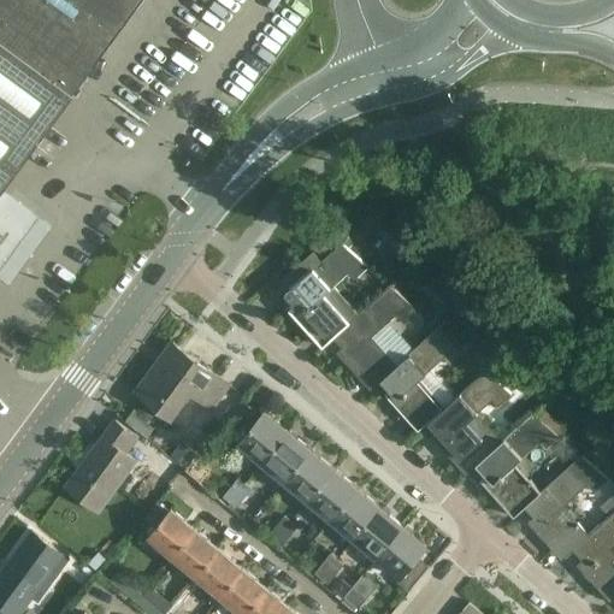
[(0,187),(80,80),(110,40),(137,0),(0,0),(0,187)]
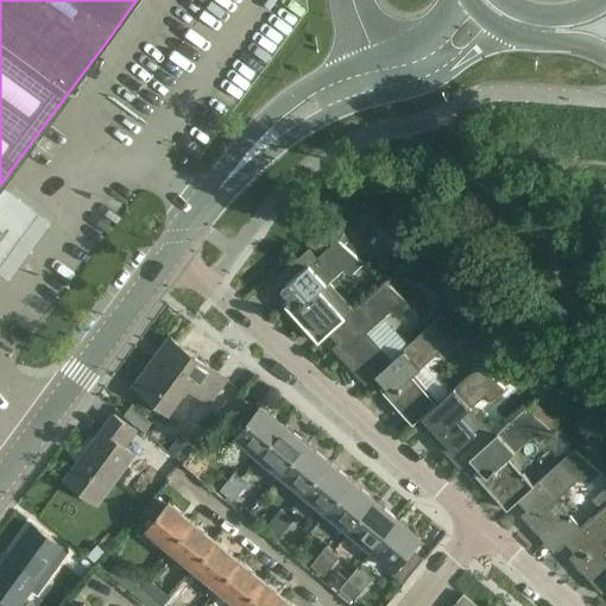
[(0,283),(43,225),(0,190),(0,283)]
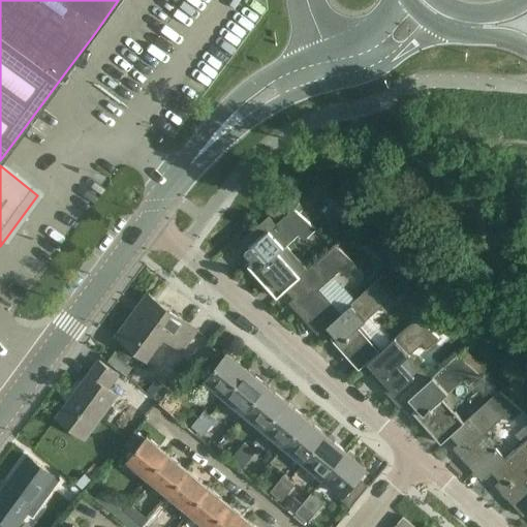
[(298,278),(277,254),(298,236),(303,241),(314,230),(291,210),(275,225),(268,217),(239,243),(246,251),(243,254),(251,264),(246,268),(275,300),(284,291),(298,278)]
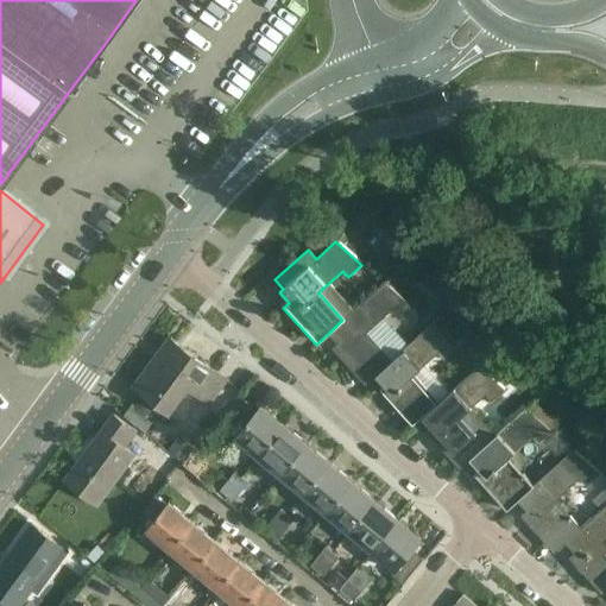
[(441,267),(429,279),(444,297),(449,302),(461,291),(441,267)]
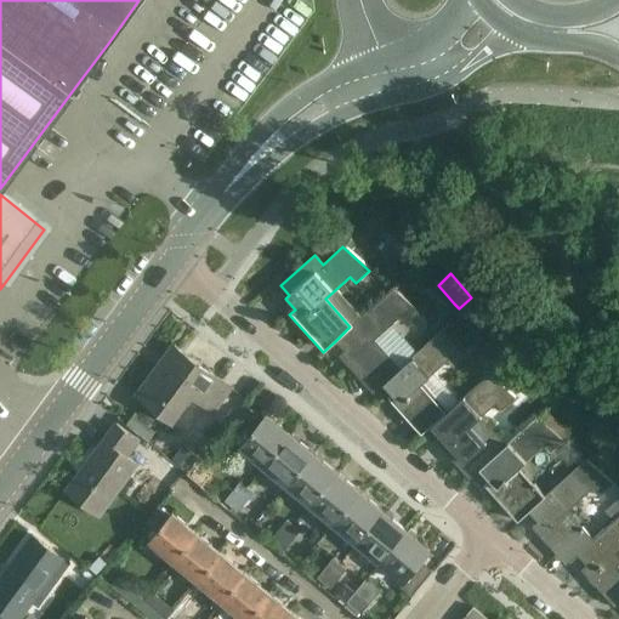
[(398,370),(398,369),(374,341),(398,319),(403,327),(418,313),(391,290),(350,327),(334,342),(342,352),(338,357),(372,395),(382,385),(398,370)]
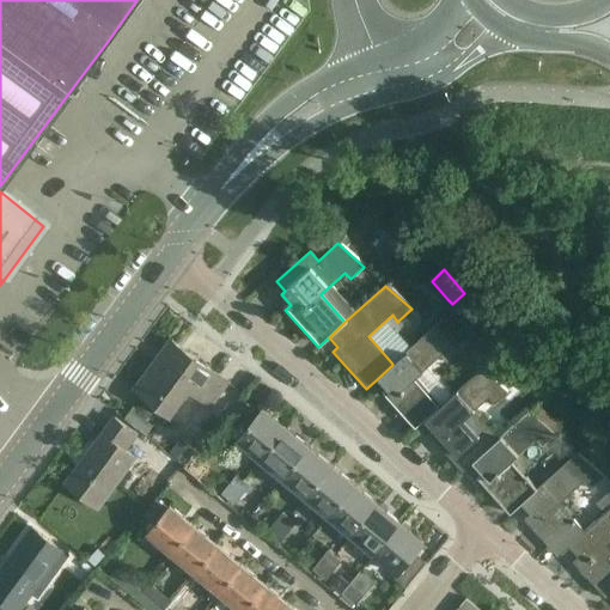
[(440,407),(440,406),(415,378),(439,357),(445,363),(458,351),(433,328),(392,364),(392,365),(377,379),(385,389),(380,394),(414,432),(425,422),(424,421),(440,407)]
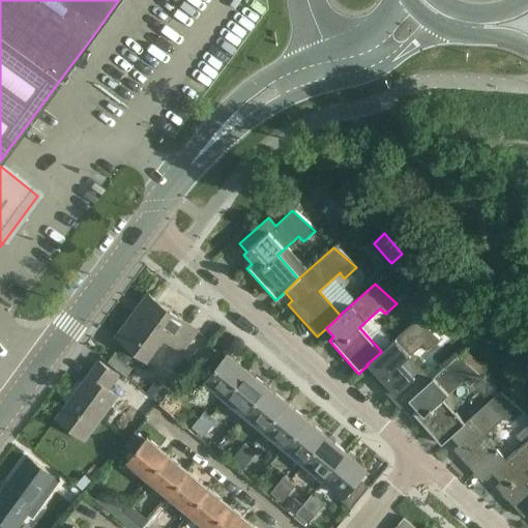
[(180,353),(196,332),(145,296),(114,339),(146,361),(162,340),(180,353)]
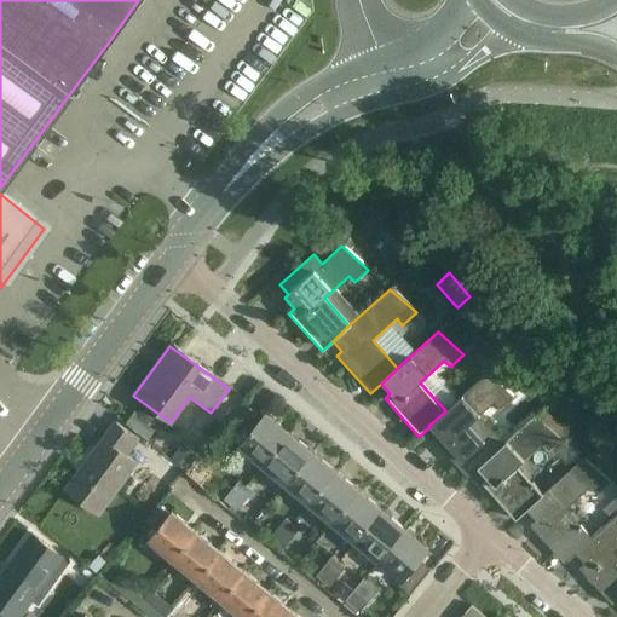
[(494,454),(492,454),(468,426),(492,404),(499,410),(513,397),(486,374),(445,410),(445,411),(428,426),(430,427),(438,437),(433,442),(467,479),(478,470),(477,468),(494,454)]
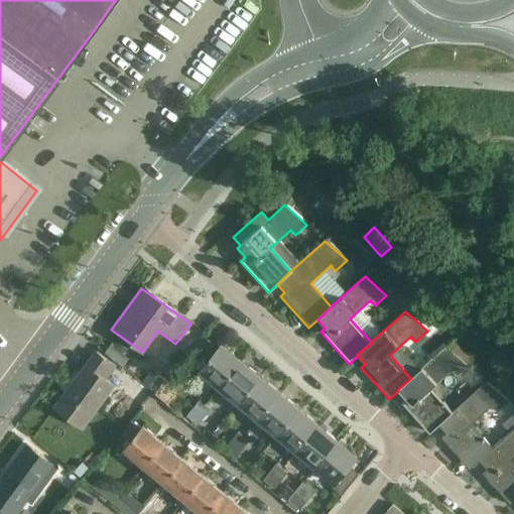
[(214,346),(201,336),(189,350),(202,360),(214,346)]
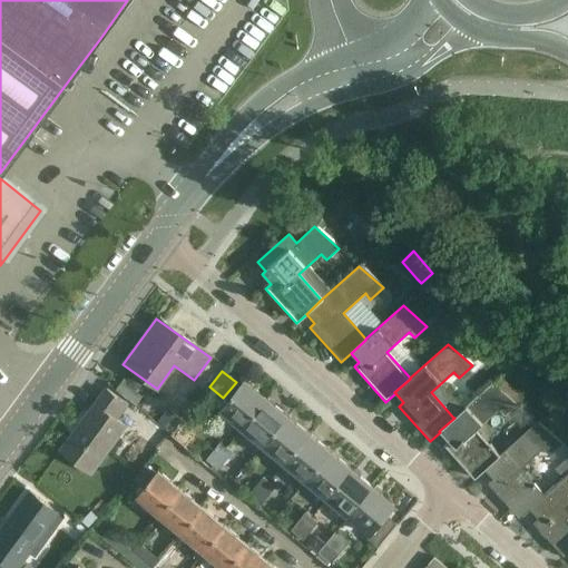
[(240,430),(265,400),(243,382),(218,412),(240,430)]
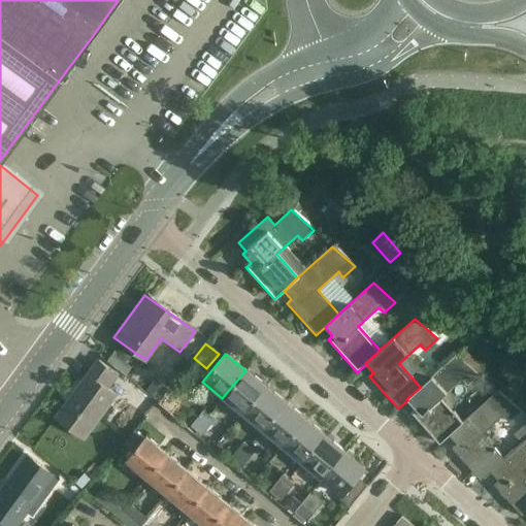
[(462,423),(461,423),(440,399),(461,381),(466,386),(479,374),(456,355),(421,387),(406,399),(407,400),(415,408),(411,413),(439,445),(449,436),(448,435),(462,423)]
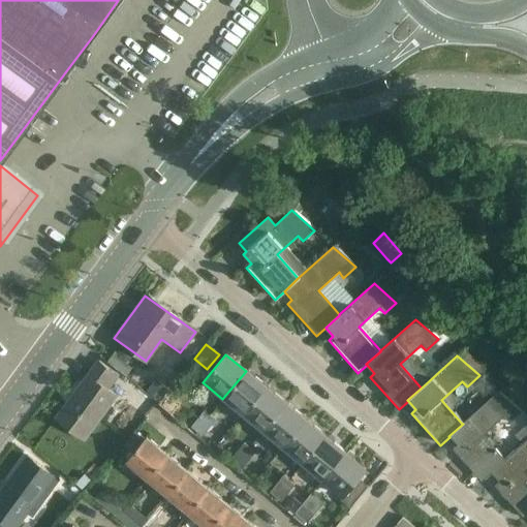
[(85,440),(116,397),(107,391),(118,377),(97,362),(56,419),(85,440)]
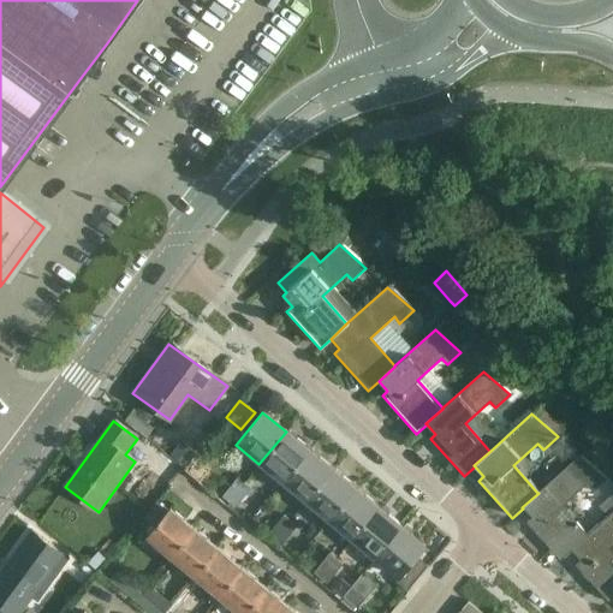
[(283,483),(309,451),(286,432),(259,464),(283,483)]
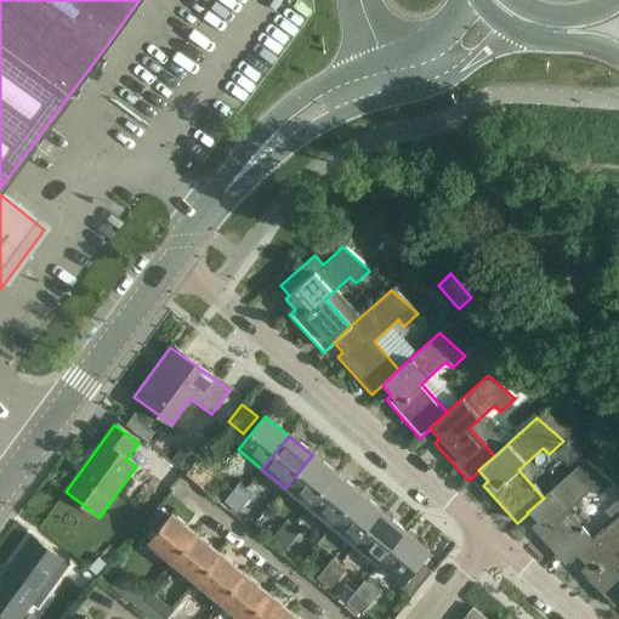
[(181,448),(170,460),(183,472),(194,459),(181,448)]
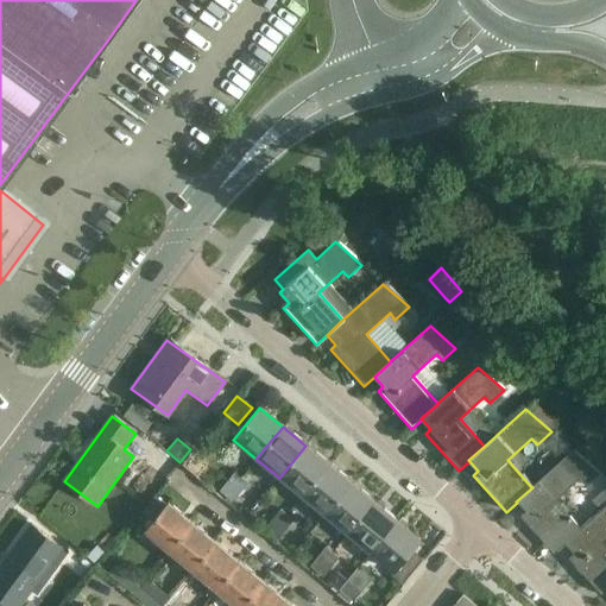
[(588,440),(579,448),(585,455),(594,447),(588,440)]
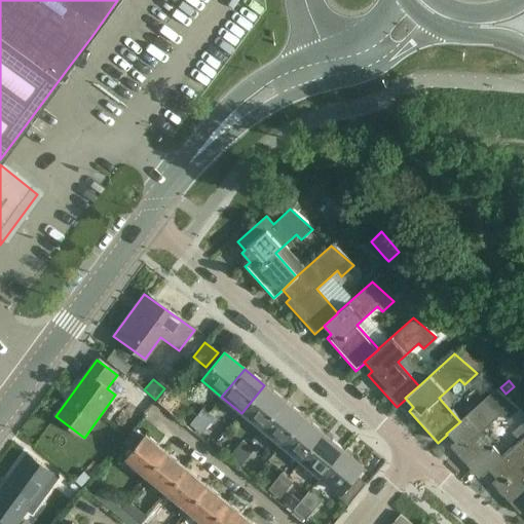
[(261,428),(284,402),(264,385),(241,413),(261,428)]
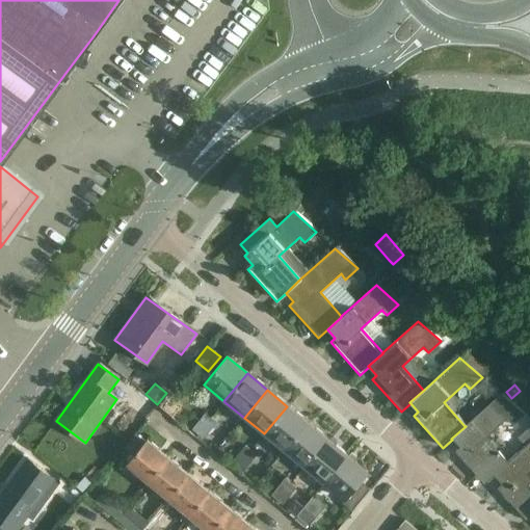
[(506,462),(485,439),(506,420),(511,426),(524,415),(501,394),(465,426),(466,426),(451,439),(452,440),(459,448),(454,452),(484,484),(493,476),(506,462)]
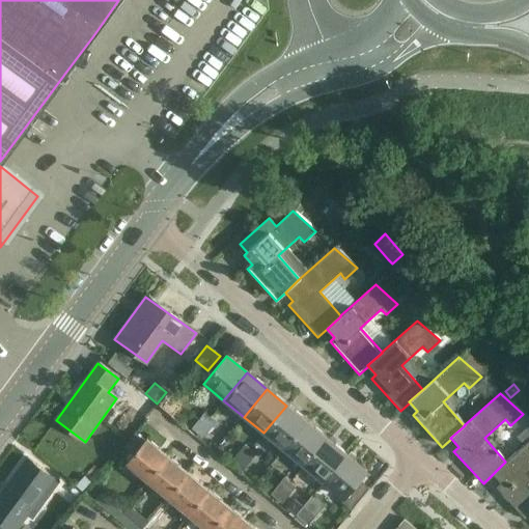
[(283,449),(306,422),(286,406),(263,433),(283,449)]
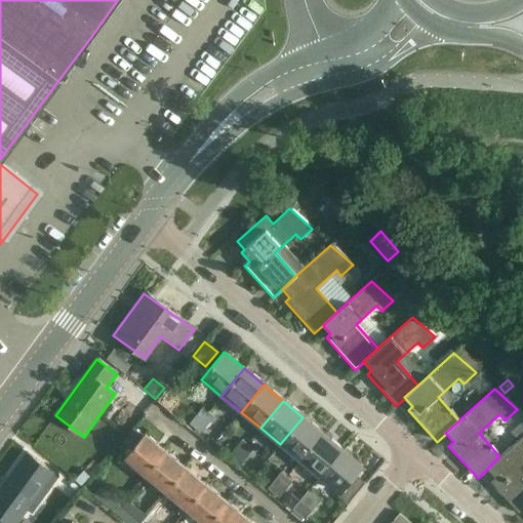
[(195,416),(206,427),(213,417),(201,408),(195,416)]
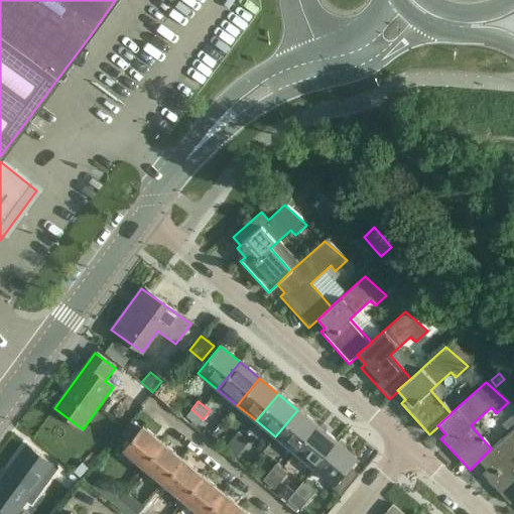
[(196,427),(203,419),(191,409),(184,417),(196,427)]
